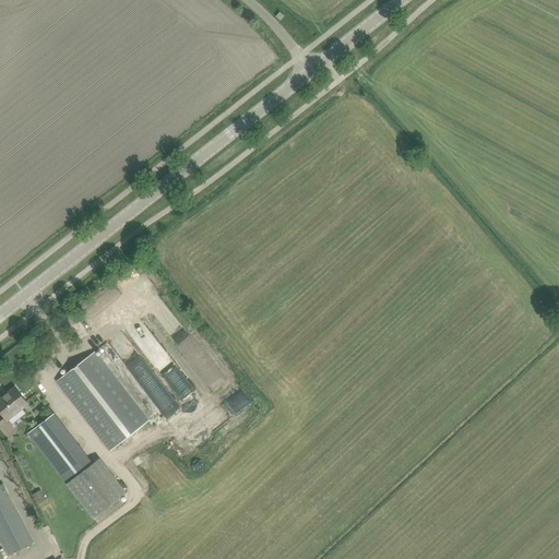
[(95,352),(57,381),(63,390),(111,450),(150,420),(102,360),(95,352)]
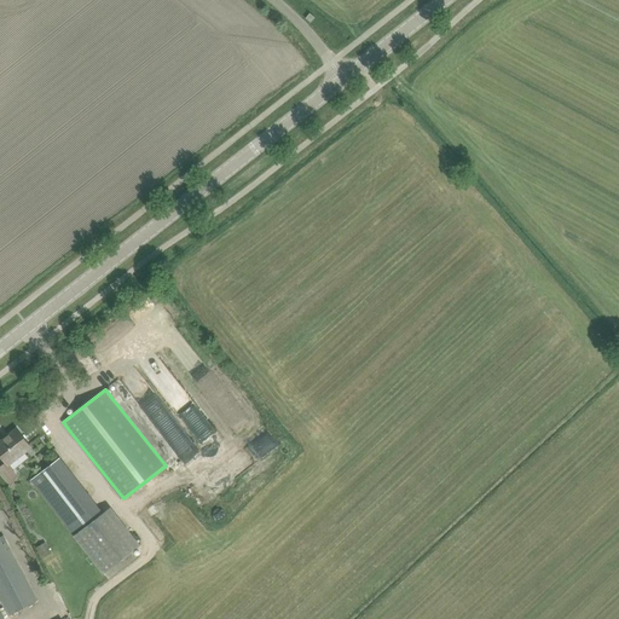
[(5,438),(0,441),(0,453),(6,462),(0,467),(0,470),(6,480),(16,473),(9,464),(32,447),(17,428),(9,435),(10,437),(6,440),(5,438)]
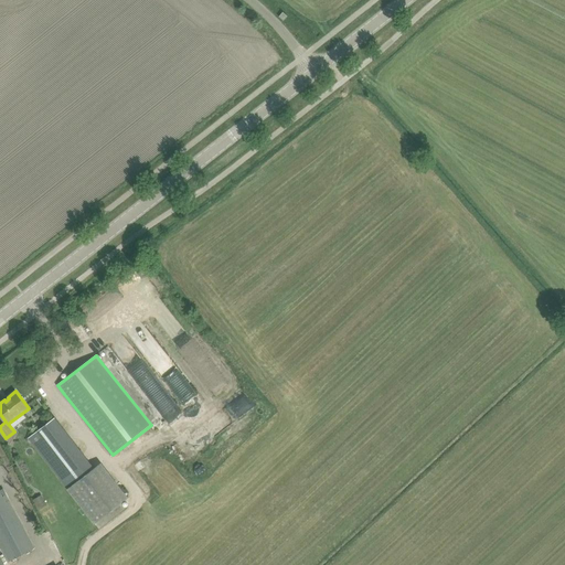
[(102,462),(94,469),(55,417),(29,437),(67,490),(67,489),(94,524),(128,498),(102,462)]
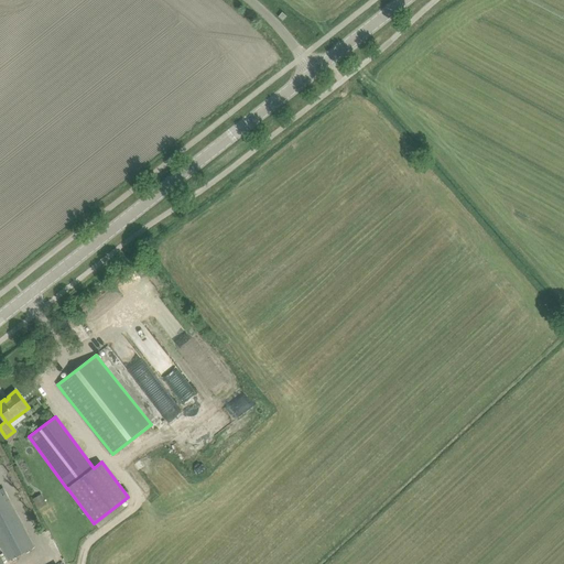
[(0,488),(0,544),(8,560),(33,546),(2,487),(0,488)]
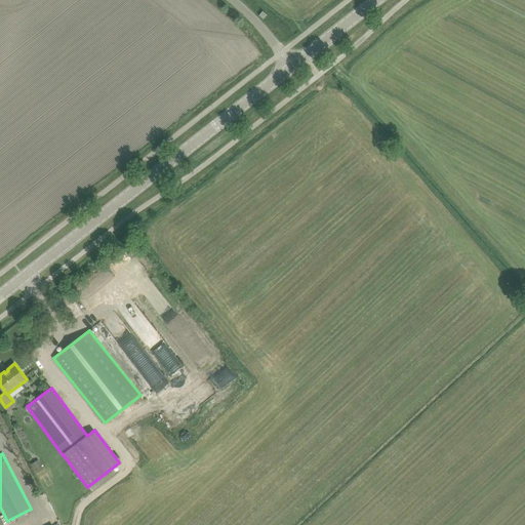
[(38,460),(31,463),(36,474),(43,470),(38,460)]
